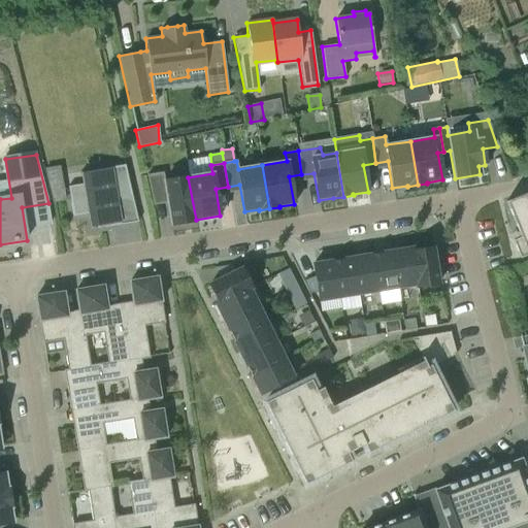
[(121,223),(117,199),(117,197),(129,195),(130,199),(132,198),(124,165),(107,168),(109,182),(83,186),(81,185),(67,187),(72,217),(88,215),(90,228),(104,226),(104,228),(106,227),(106,225),(121,223)]
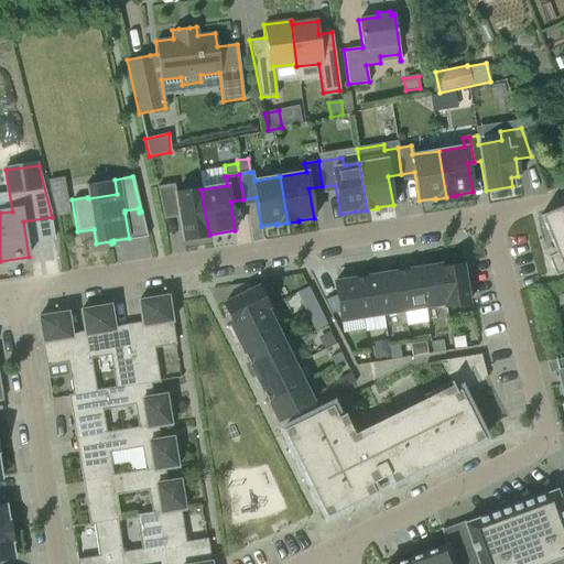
[(62,177),(45,180),(49,194),(64,191),(62,177)]
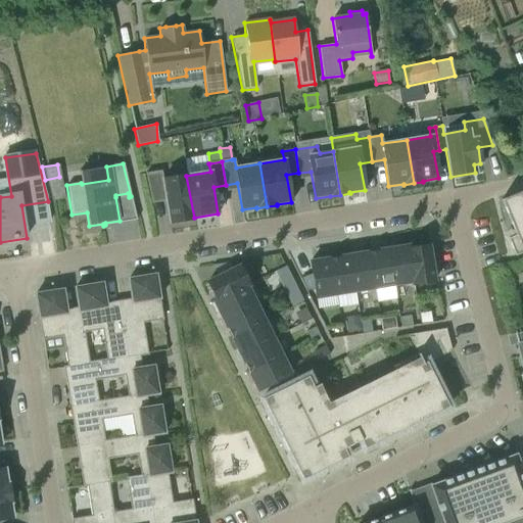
[(194,218),(186,176),(162,179),(160,171),(145,174),(150,197),(164,195),(169,223),(194,219),(194,218)]
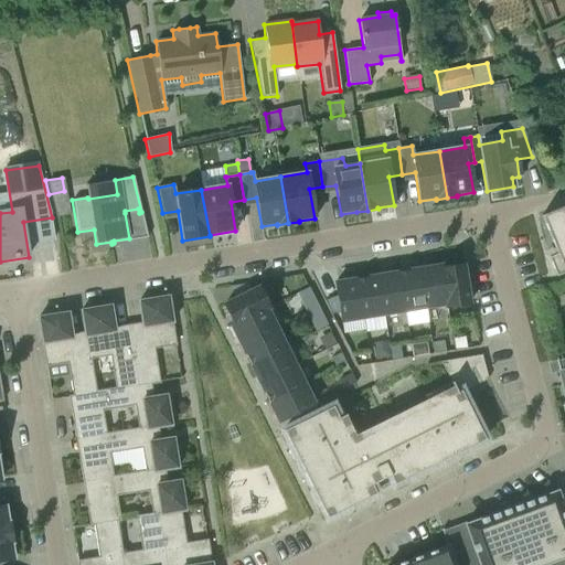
[(564,205),(541,216),(556,254),(547,257),(557,280),(564,277),(564,205)]
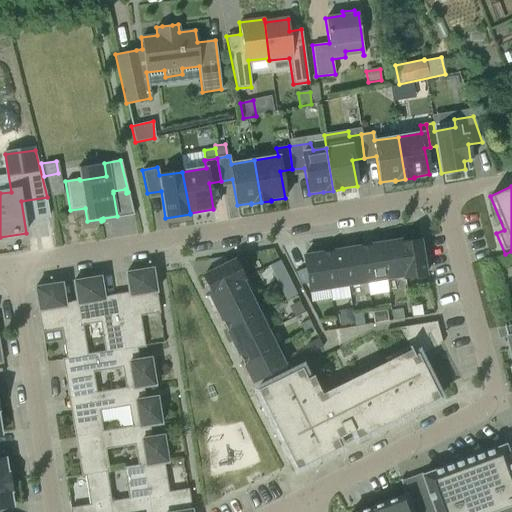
[(419,240),(400,243),(399,244),(404,276),(403,276),(404,278),(424,275),(419,240)]
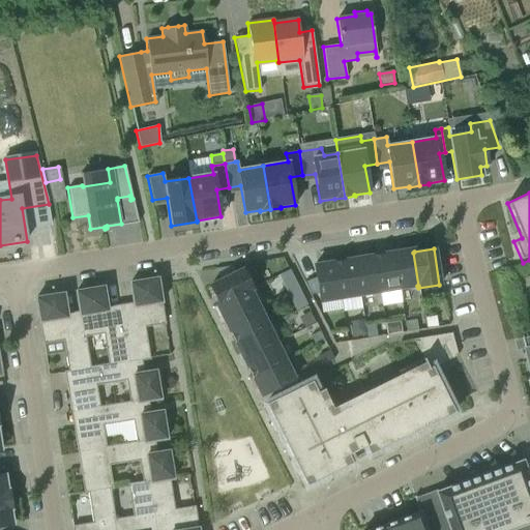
[(413,249),(393,253),(399,289),(417,286),(418,286),(413,253),(414,252),(413,249)]
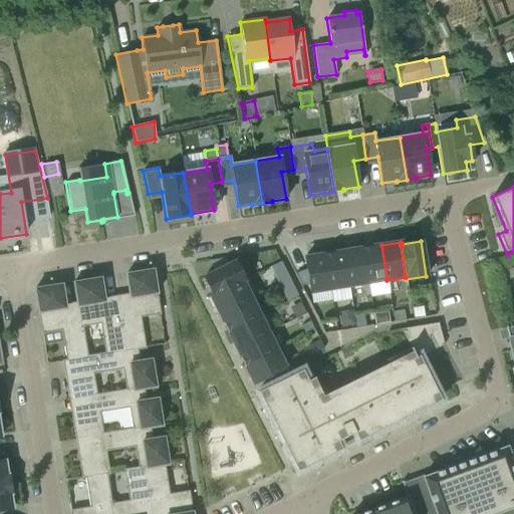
[(381,245),(362,248),(367,283),(387,280),(381,245)]
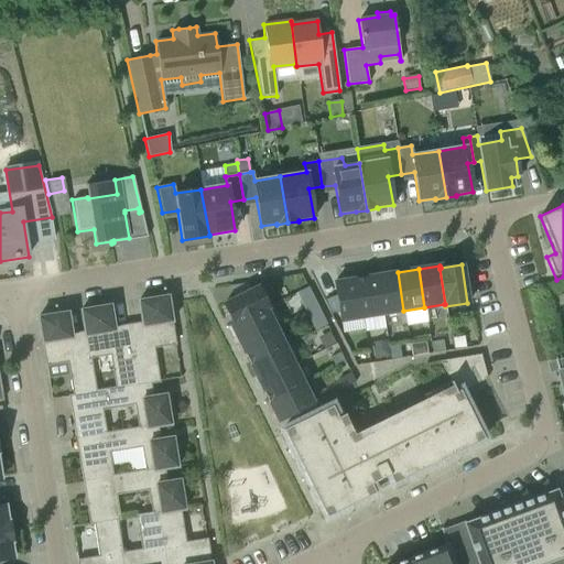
[(398,272),(377,275),(382,314),(403,311),(398,272)]
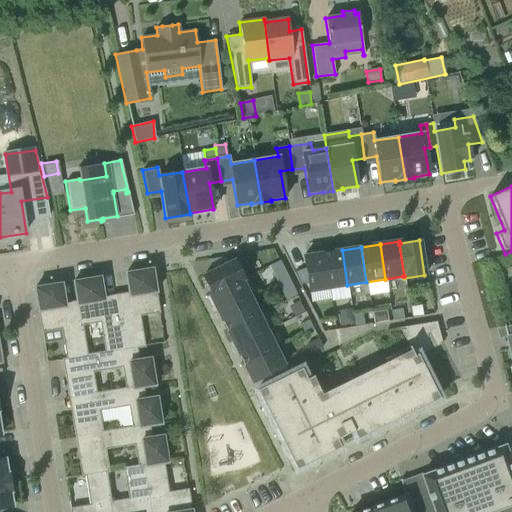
[(342,250),(323,253),(328,288),(347,285),(342,250)]
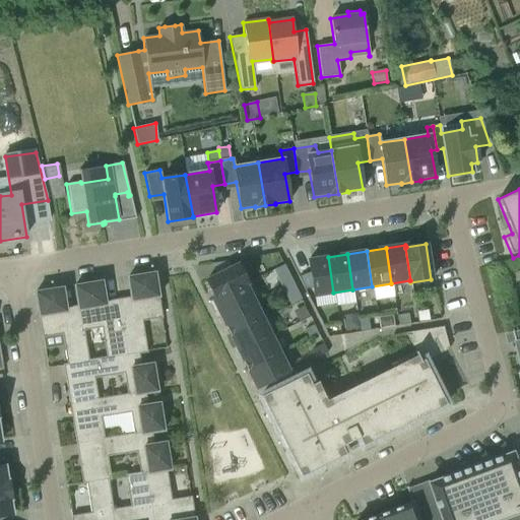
[(333,293),(328,257),(308,260),(313,296),(333,293)]
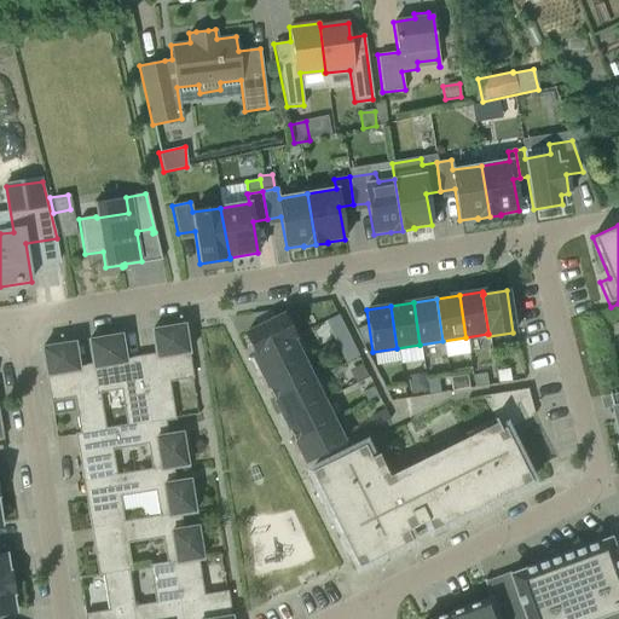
[(244,334),(255,354),(255,356),(290,339),(291,339),(294,337),(283,314),(244,334)]
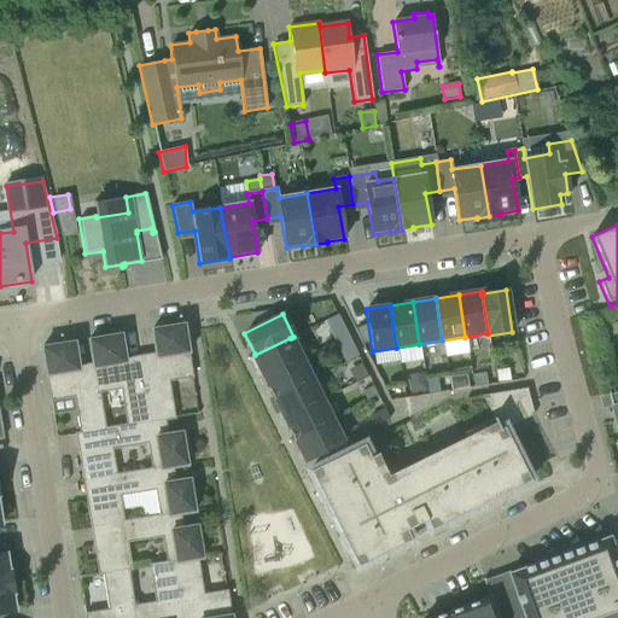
[(339,321),(327,327),(334,342),(347,336),(340,321),(339,321)]
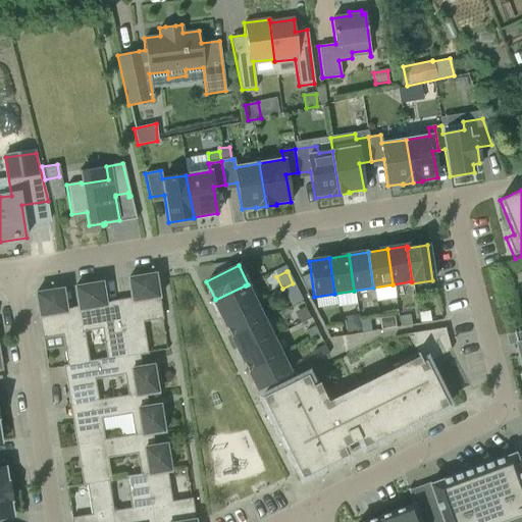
[(142,322),(162,319),(155,274),(127,278),(131,299),(117,301),(127,357),(139,355),(147,354),(142,322)]
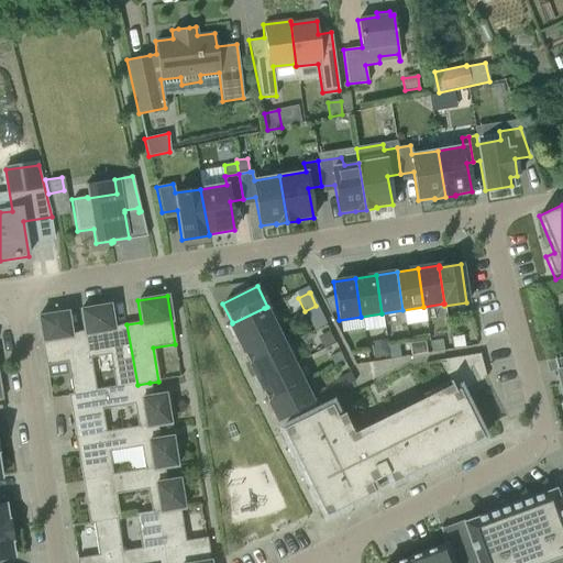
[(138,385),(127,324),(113,327),(110,305),(80,310),(84,331),(88,359),(89,357),(110,354),(114,387),(114,388),(138,385)]
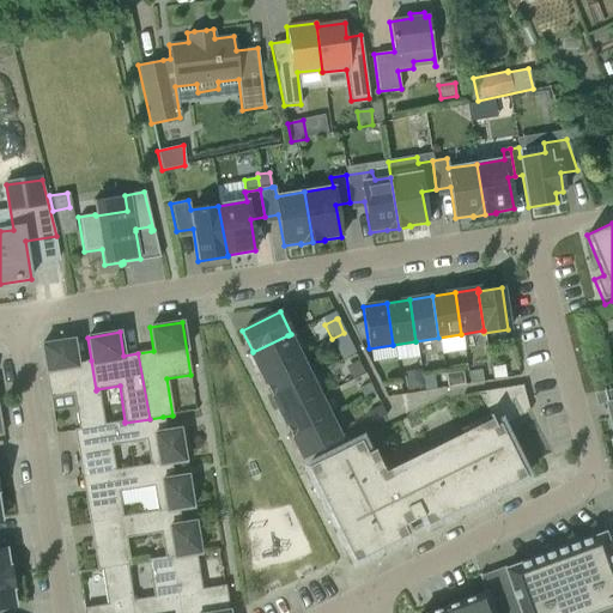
[(249,352),(260,374),(298,356),(289,335),(287,335),(253,352),(253,351),(249,352)]
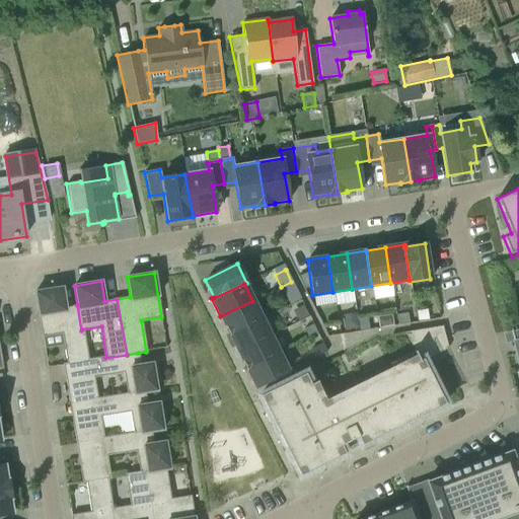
[(294,287),(283,292),(289,304),(300,299),(294,287)]
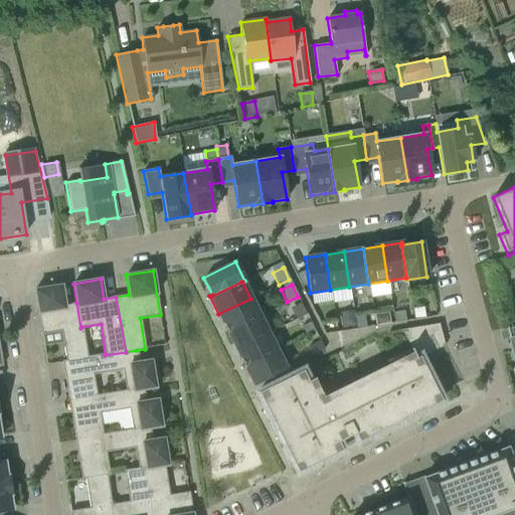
[(80,328),(76,303),(64,305),(61,286),(34,290),(41,334),(61,331),(65,361),(66,361),(87,358),(87,357),(81,327),(80,328)]
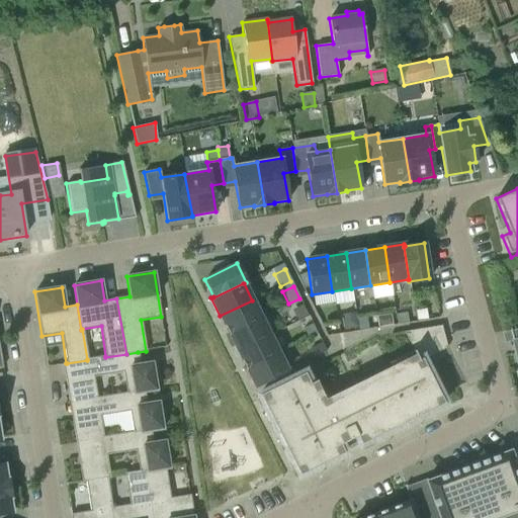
[(220,316),(229,334),(260,318),(252,300),(220,316)]
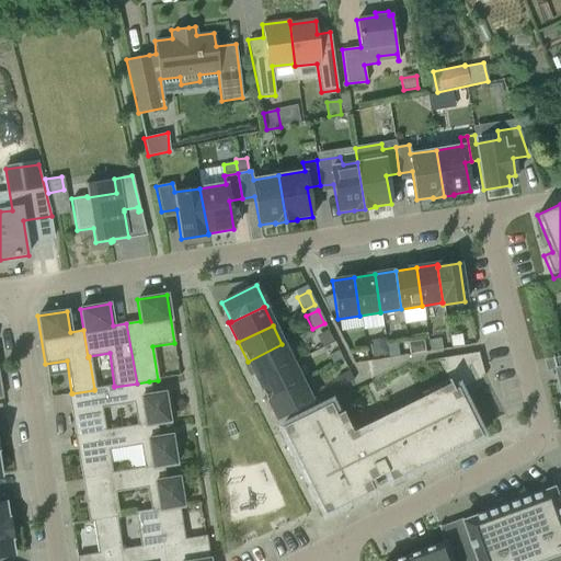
[(333,342),(328,330),(316,335),(321,347),(333,342)]
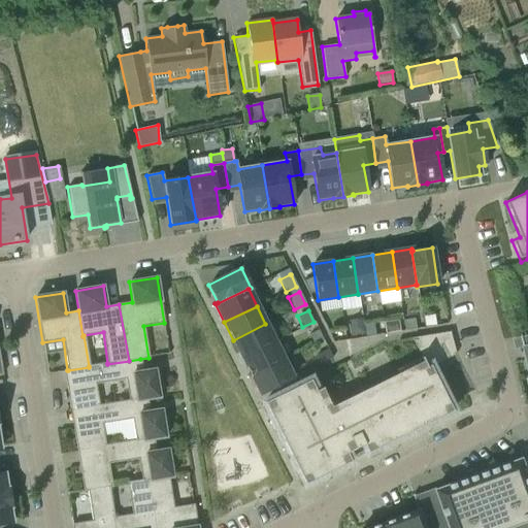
[(416,328),(414,318),(402,320),(404,330),(416,328)]
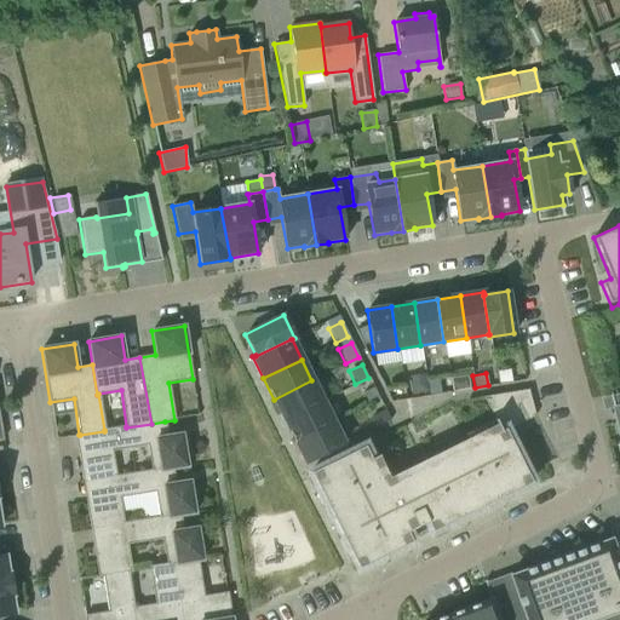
[(424,374),(408,378),(412,395),(428,392),(424,374)]
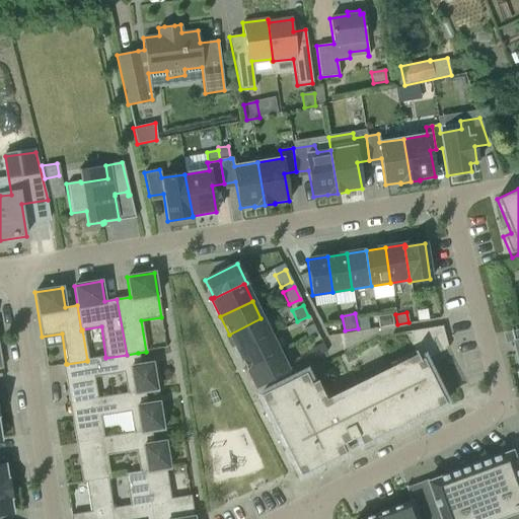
[(369,329),(367,316),(358,317),(359,330),(369,329)]
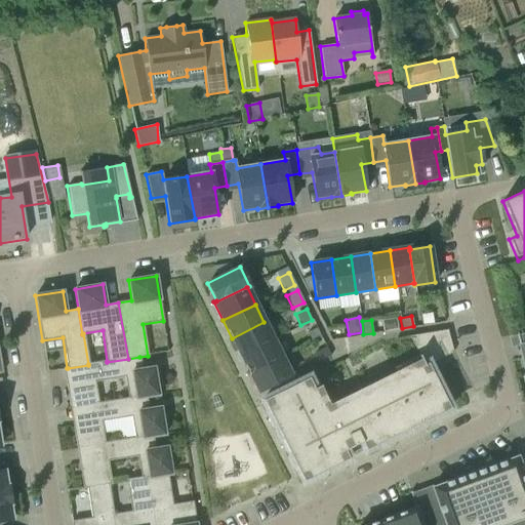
[(232,338),(240,356),(273,339),(264,322),(232,338)]
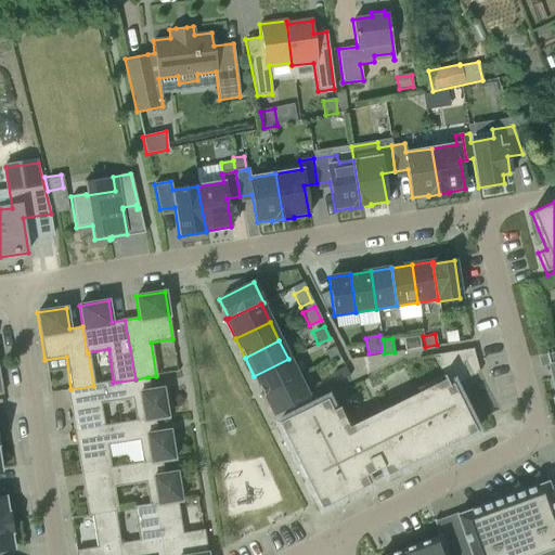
[(339,357),(334,346),(324,350),(330,362),(339,357)]
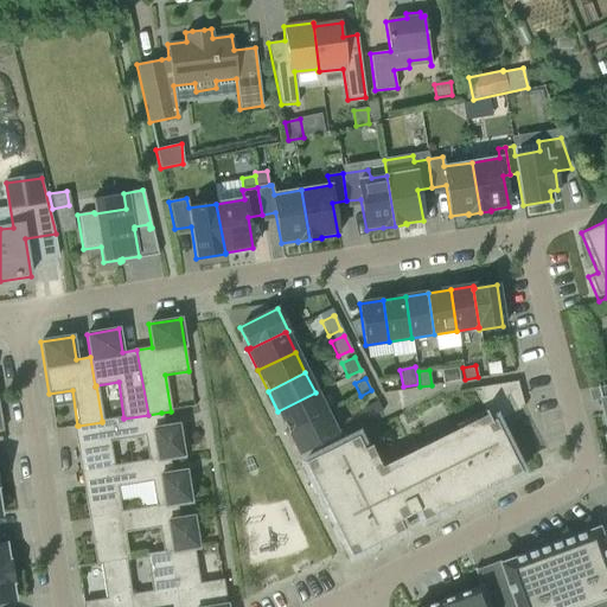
[(422,521),(442,511),(440,505),(451,499),(454,505),(474,496),(471,490),(483,484),(485,490),(489,489),(486,483),(497,477),(500,483),(521,472),(496,422),(523,408),(517,382),(472,389),(484,410),(483,411),(489,422),(471,430),(472,433),(452,443),(451,441),(427,453),(428,455),(420,459),(419,457),(376,478),(370,467),(368,468),(365,460),(368,459),(357,436),(304,462),(313,481),(319,478),(324,490),(318,492),(320,496),(326,493),(331,504),(325,508),(336,526),(342,523),(346,535),(340,537),(350,557),(403,530),(402,526),(421,518),(422,521)]
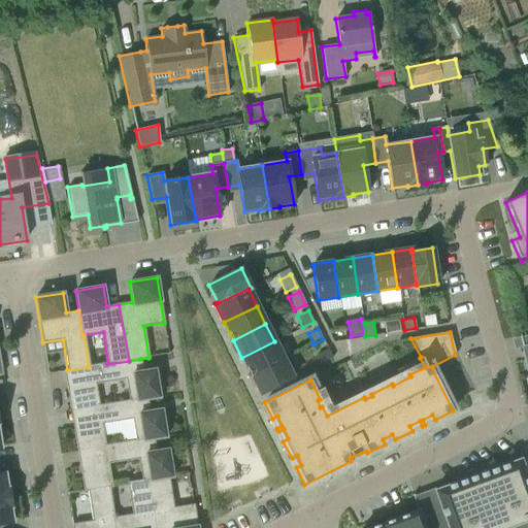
[(241,358),(251,375),(284,359),(274,341),(241,358)]
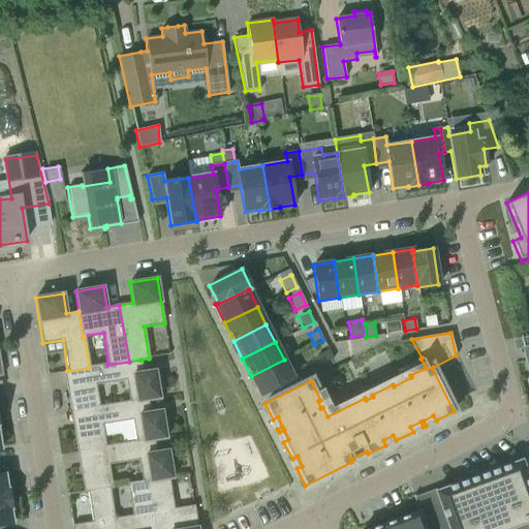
[(333,359),(329,349),(315,355),(319,365),(333,359)]
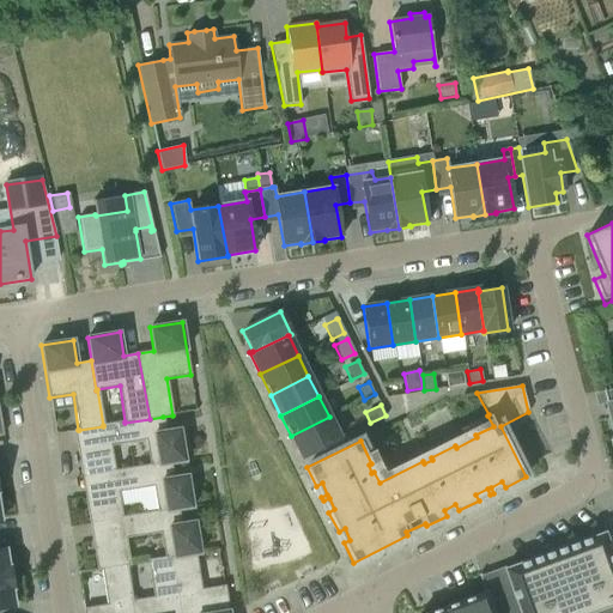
[(115,472),(114,471),(110,445),(146,439),(150,465),(150,466),(170,462),(170,463),(184,461),(180,429),(165,431),(163,417),(150,419),(125,423),(125,422),(103,425),(103,426),(79,430),(78,430),(74,430),(74,431),(82,478),(105,474),(105,473),(115,472)]
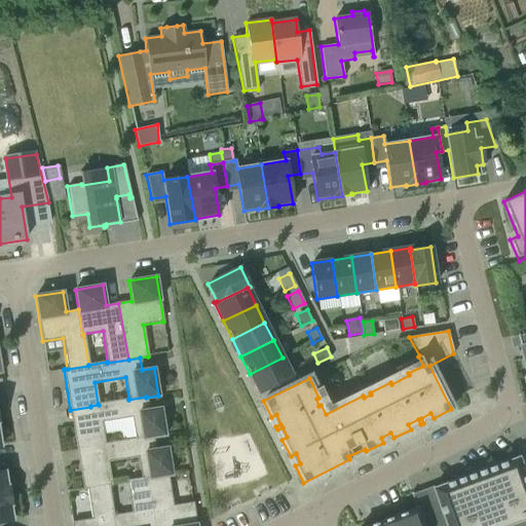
[(283,358),(250,374),(259,392),(291,376),(283,358)]
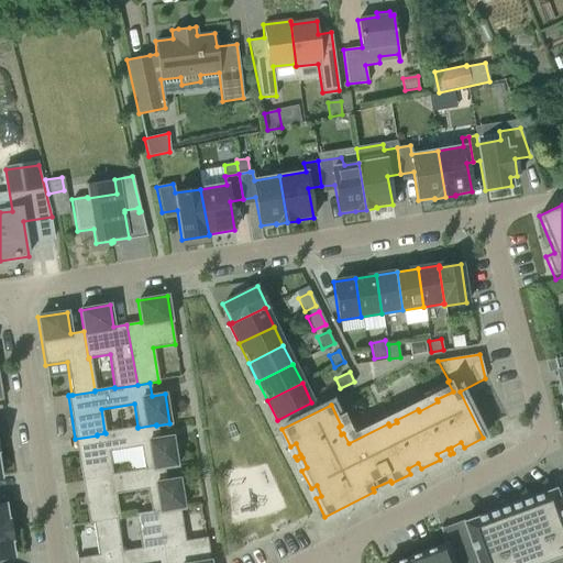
[(176,466),(172,437),(158,439),(156,426),(156,424),(138,428),(138,427),(105,432),(106,433),(97,434),(97,435),(99,452),(78,455),(83,482),(103,478),(103,477),(112,476),(112,475),(108,452),(141,446),(144,470),(144,471),(164,467),(164,468),(176,466)]
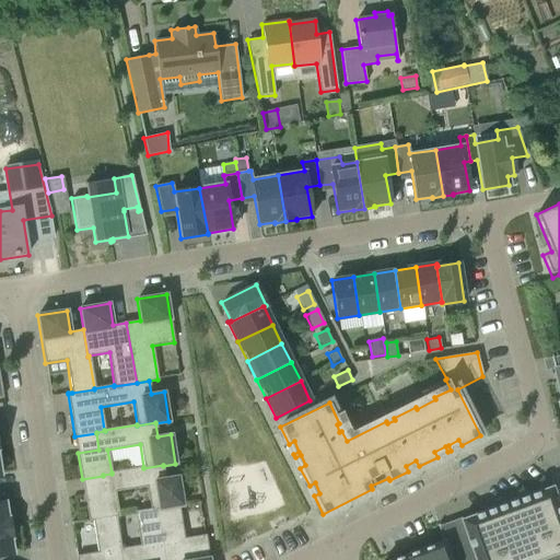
[(103,476),(82,479),(84,496),(89,521),(93,521),(93,520),(115,516),(118,516),(115,491),(147,487),(150,510),(151,511),(155,510),(178,506),(183,506),(177,477),(164,479),(163,466),(163,465),(143,468),(143,467),(112,473),(112,474),(103,475),(103,476)]
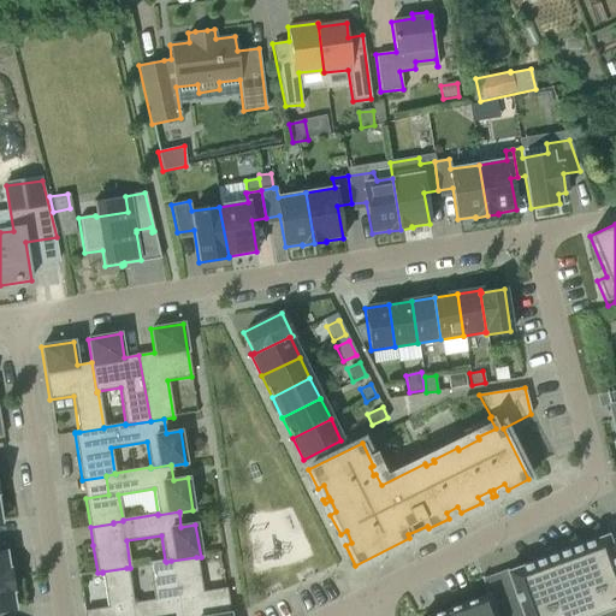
[(615,615),(615,537),(608,540),(606,535),(507,573),(508,575),(496,579),(484,584),(487,593),(425,615),(615,615)]
